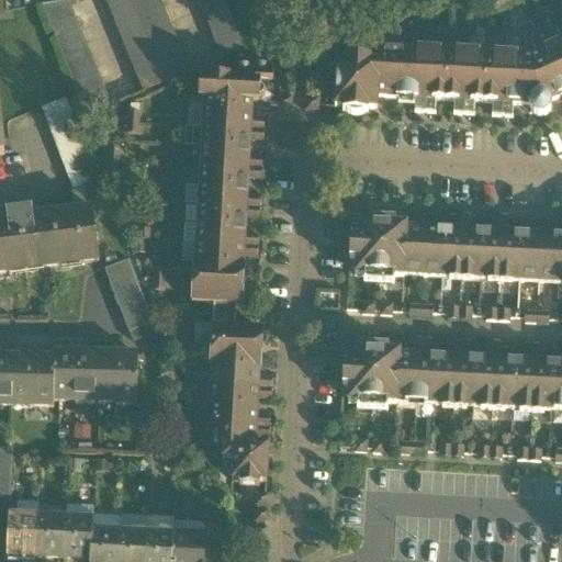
[(105,0),(144,91),(144,92),(191,74),(191,72),(160,0),(105,0)]
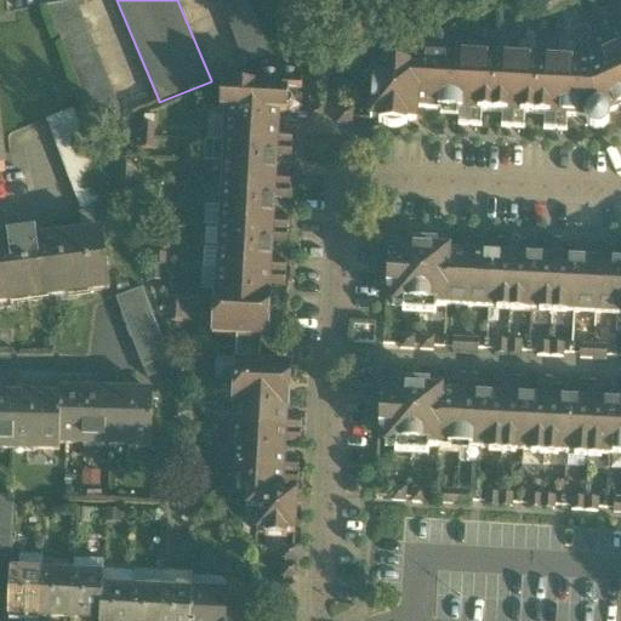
[(220,0),(246,64),(272,55),(272,53),(250,0),(220,0)]
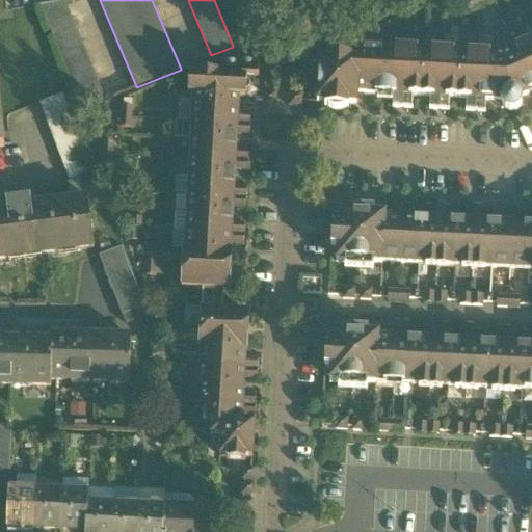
[(469,0),(466,1),(472,15),(491,5),(488,0),(469,0)]
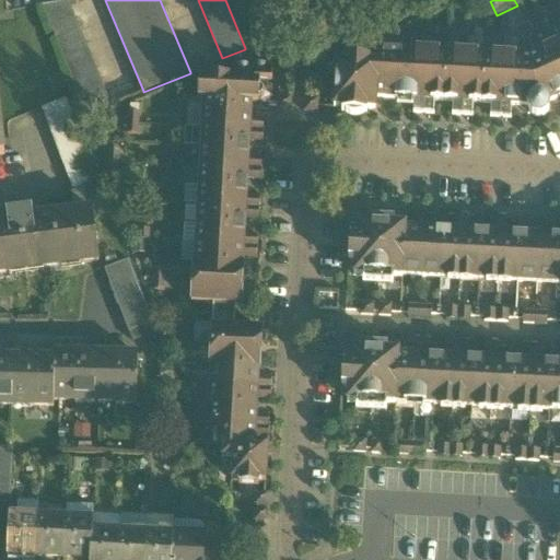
[(86,115),(113,105),(112,104),(70,1),(42,6),(86,114),(86,115)]
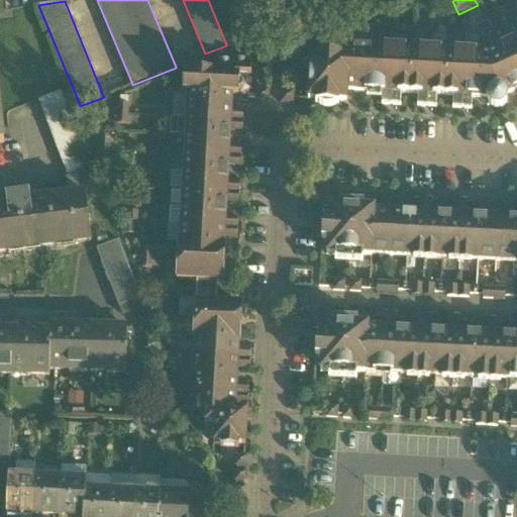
[(473,98),(488,99),(489,105),(493,108),(498,109),(505,105),(506,101),(505,96),(516,90),(516,35),(492,47),(494,52),(489,54),(484,54),(484,49),(377,43),(376,47),(371,47),(353,46),(347,45),(347,61),(339,60),(340,56),(317,55),(317,59),(311,59),(308,100),(316,101),(315,105),(338,106),(338,102),(346,102),(346,91),(382,93),(382,105),(401,106),(401,94),(418,95),(417,107),(436,108),(437,96),(453,97),(452,109),(472,110),(473,98)]
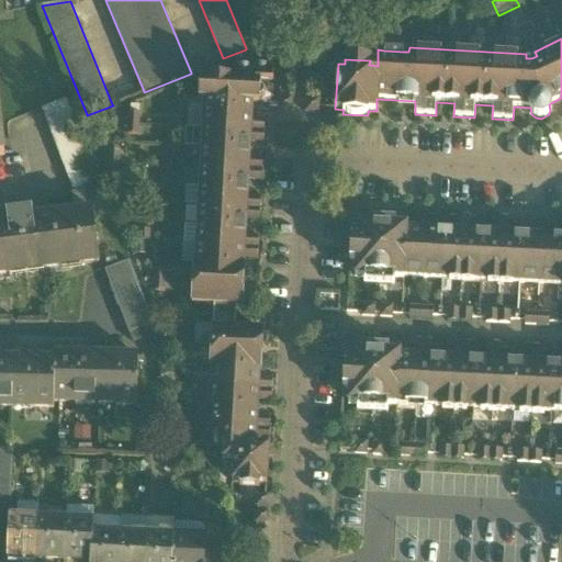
[(204,101),(202,128),(265,132),(265,121),(251,121),(253,103),(259,104),(271,104),(272,86),(267,85),(267,81),(272,81),(273,69),(270,68),(270,66),(253,65),(253,67),(235,66),(234,82),(231,82),(231,79),(225,78),(225,75),(216,75),(215,78),(211,78),(210,81),(200,81),(199,101),(204,101)]
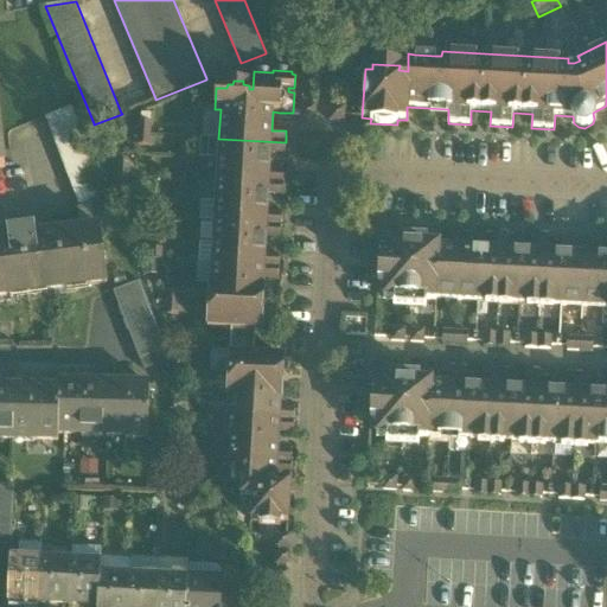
[(300,121),(315,121),(315,107),(301,106),(301,114),(300,121)]
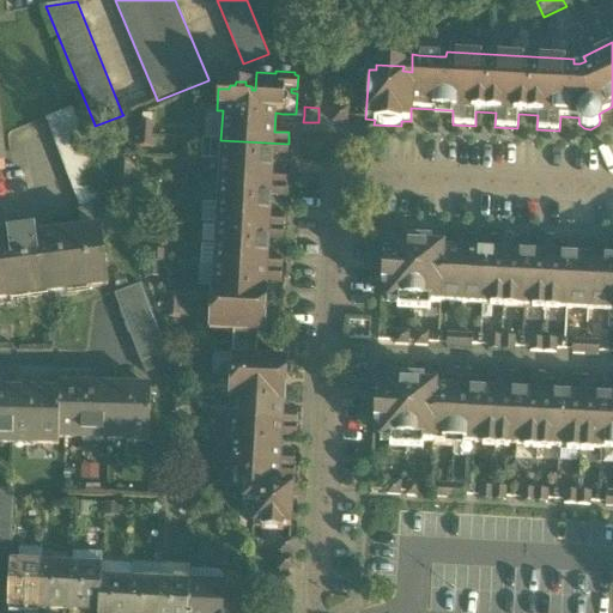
[(223,110),(217,110),(205,109),(204,139),(220,140),(223,110)]
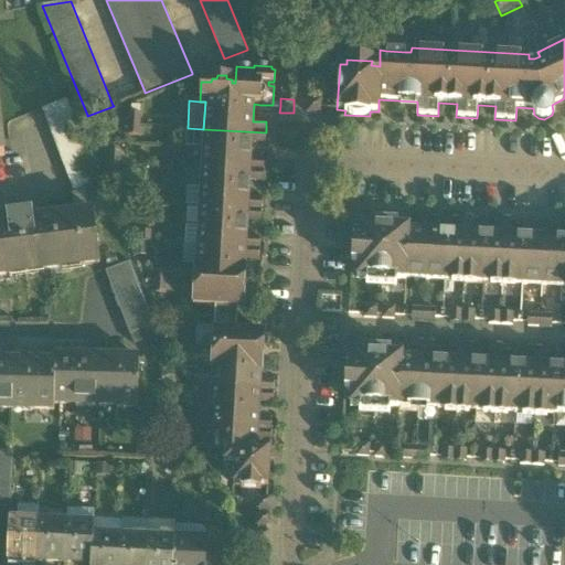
[(44,110),(76,193),(98,185),(66,102),(44,110)]
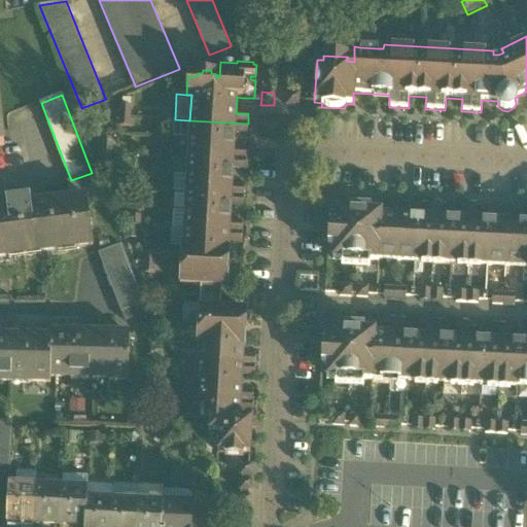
[(120,106),(120,116),(119,127),(130,128),(131,117),(131,107),(120,106)]
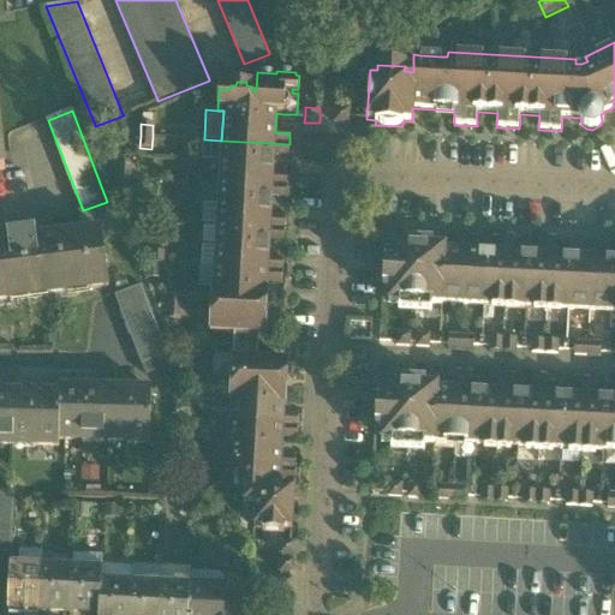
[(288,156),(290,144),(221,141),(220,162),(274,165),(274,155),(288,156)]
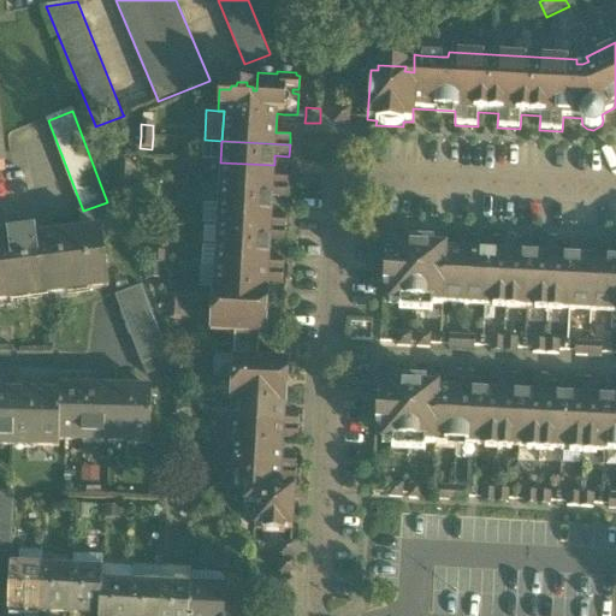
[(273,175),(274,165),(220,163),(220,183),(288,187),(288,176),(273,175)]
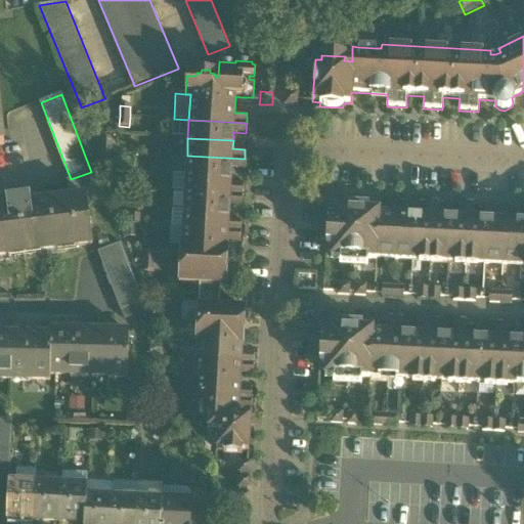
[(101,140),(101,150),(100,161),(111,162),(112,151),(112,141),(101,140)]
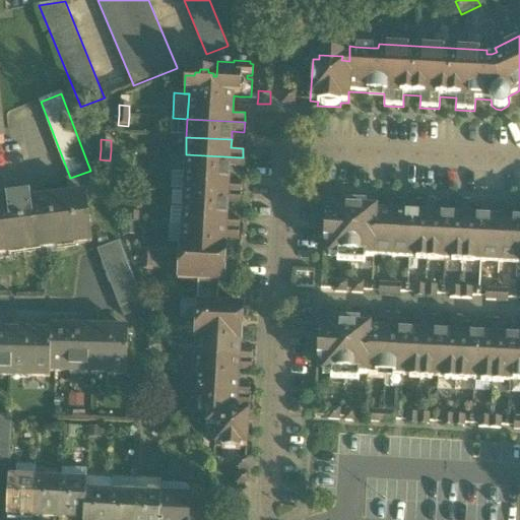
[(242,168),(243,157),(186,154),(185,173),(230,175),(230,167),(242,168)]
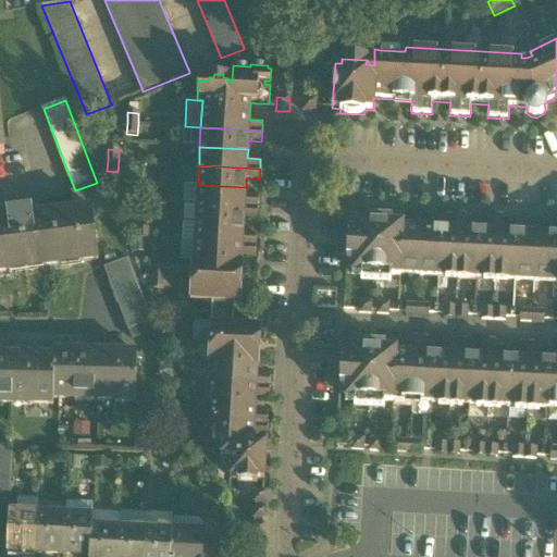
[(196,203),(198,185),(184,184),(183,203),(196,203)]
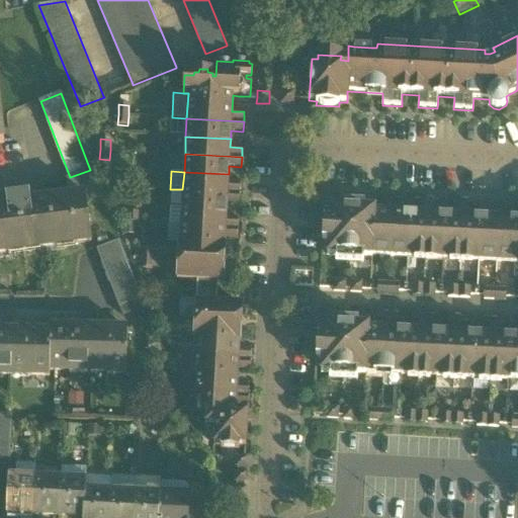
[(228,182),(229,174),(184,172),(182,189),(239,192),(240,183),(228,182)]
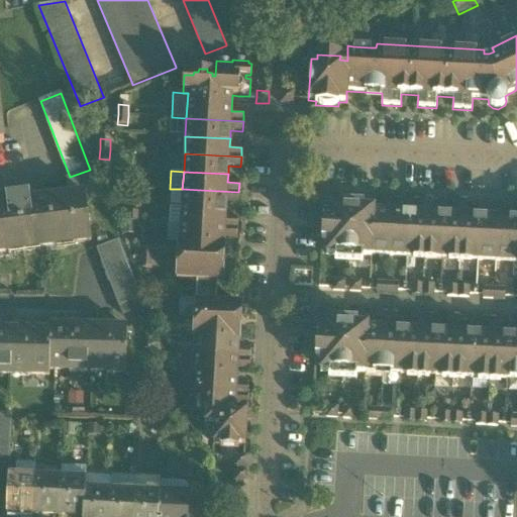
[(114,176),(114,186),(113,196),(123,196),(124,186),(124,176),(114,176)]
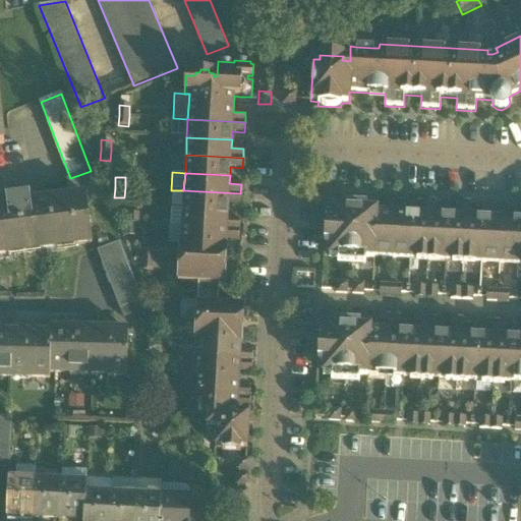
[(240,204),(240,193),(183,190),(182,209),(227,211),(228,203),(240,204)]
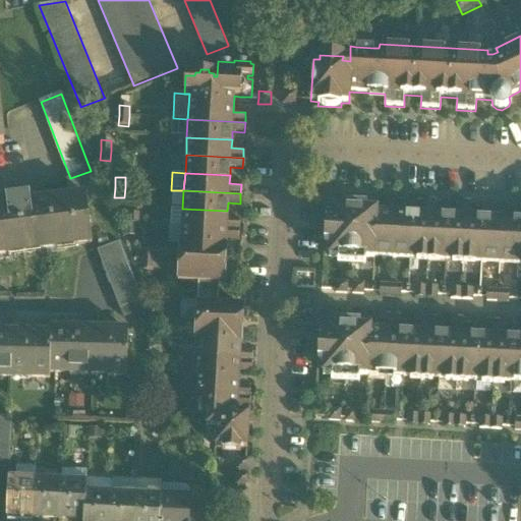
[(6,207),(0,208),(0,257),(8,256),(7,246),(23,244),(39,242),(40,252),(56,250),(55,244),(73,241),(74,249),(93,246),(85,196),(50,201),(30,204),(29,196),(5,199),(6,207)]
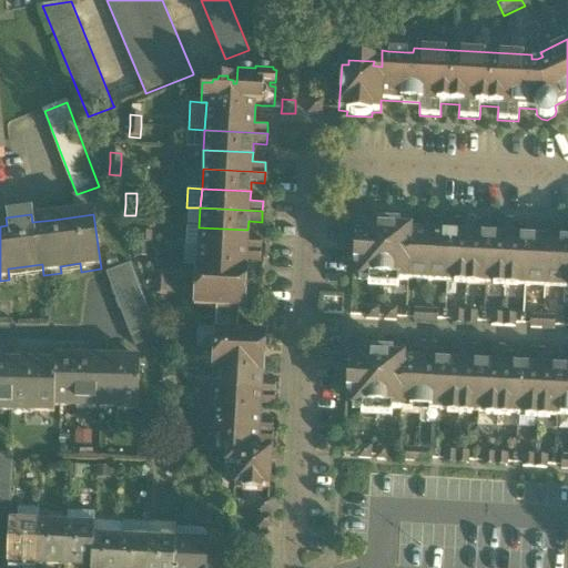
[(419,231),(411,231),(407,280),(427,281),(430,219),(419,217),(419,231)]
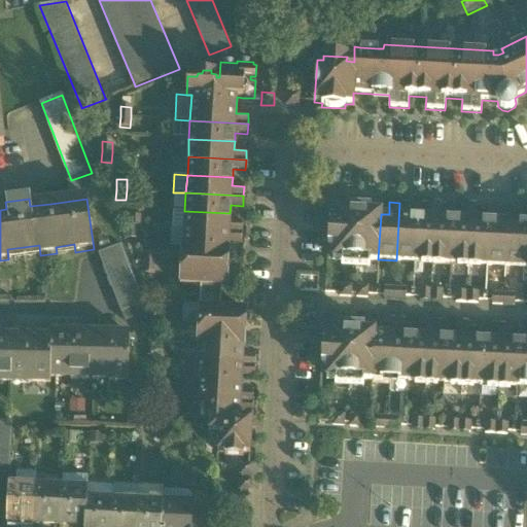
[(425,216),(417,216),(415,261),(421,261),(421,264),(444,266),(444,264),(451,264),(453,218),(445,217),(446,205),(438,205),(438,203),(432,202),(432,205),(425,204),(425,216)]
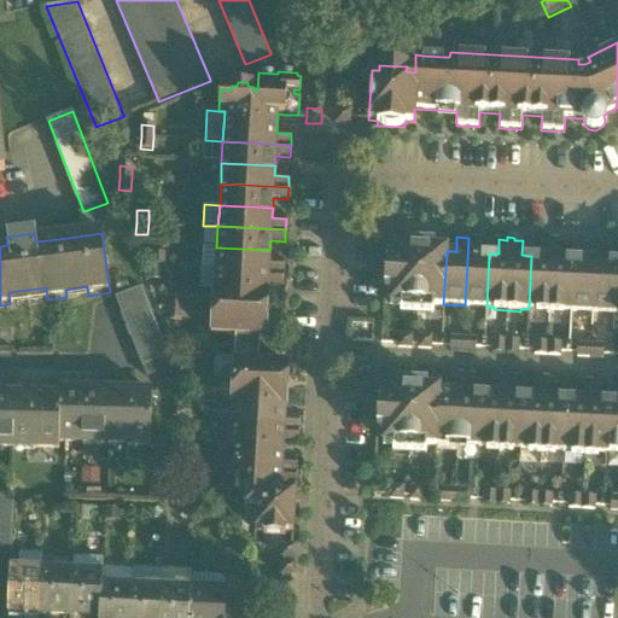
[(481,238),(468,238),(465,305),(487,307),(489,254),(481,254),(481,238)]
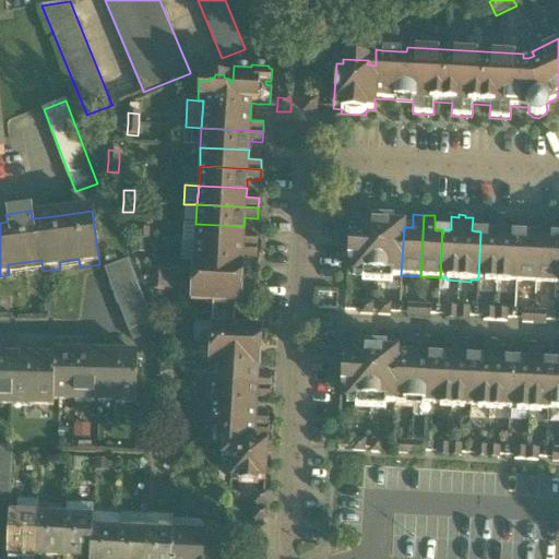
[(488,232),(480,232),(478,280),(485,280),(485,282),(509,284),(509,281),(516,282),(519,234),(511,233),(511,219),(503,219),(503,217),(497,216),(497,219),(489,218),(488,232)]
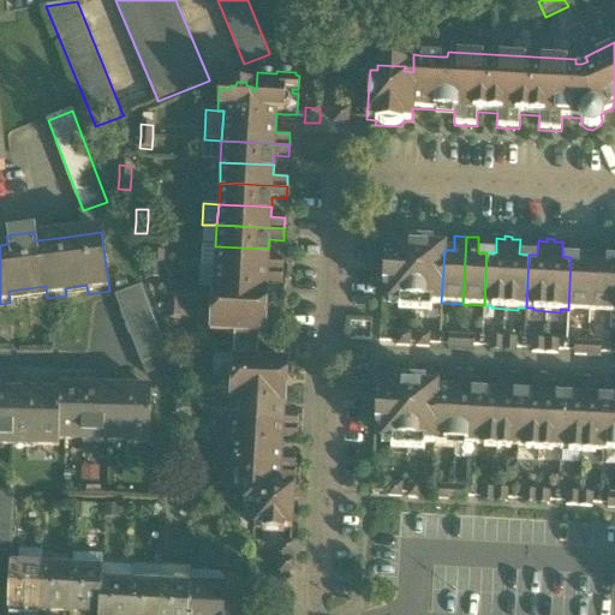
[(441,305),(441,303),(445,250),(445,248),(431,246),(431,242),(406,240),(405,245),(392,245),(390,262),(383,262),(382,285),(389,285),(388,303),(399,303),(398,310),(431,312),(431,305),(441,305)]
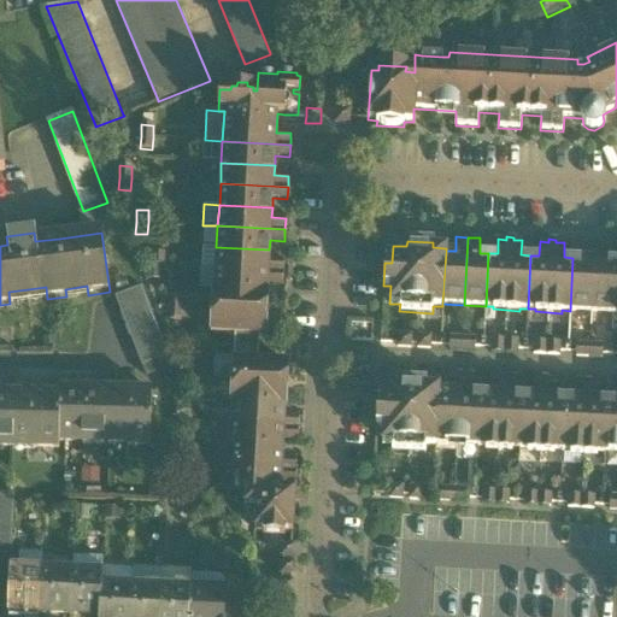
[(582,258),(573,258),(570,311),(592,312),(595,245),(583,244),(582,258)]
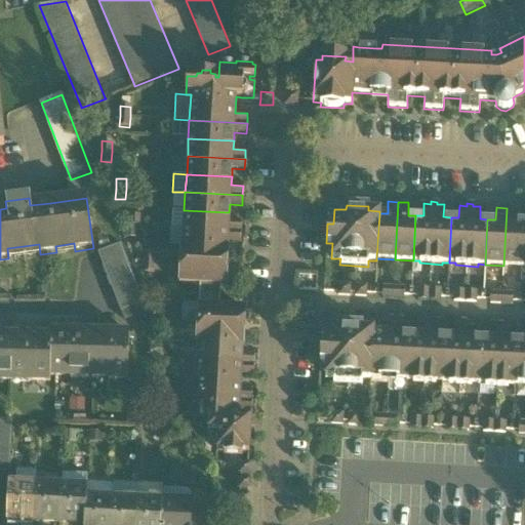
[(517,208),(507,208),(503,266),(521,267),(524,221),(516,220),(517,208)]
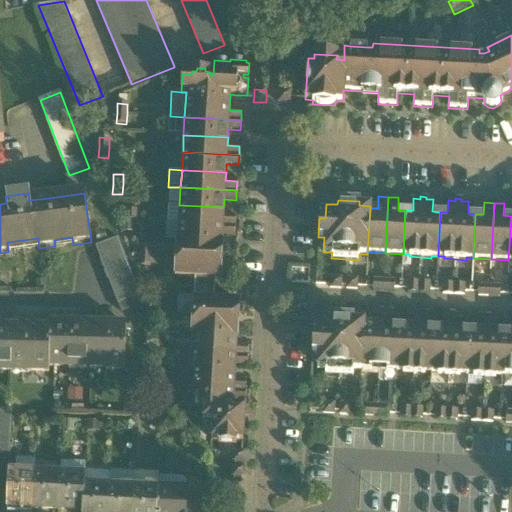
[(167,221),(178,222),(179,205),(168,204),(167,221)]
